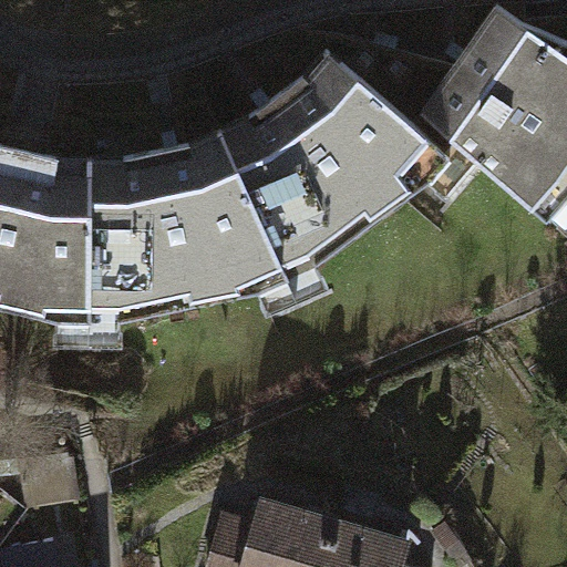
[(495,7),(424,113),(543,220),(566,193),(566,37),(509,17),(512,6),(495,7)]
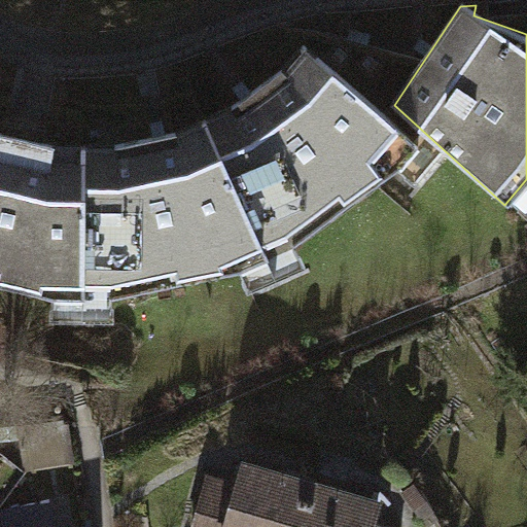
[(229,103),(202,119),(268,258),(295,245),(417,140),(320,58),(295,83),(283,68),(229,103)]
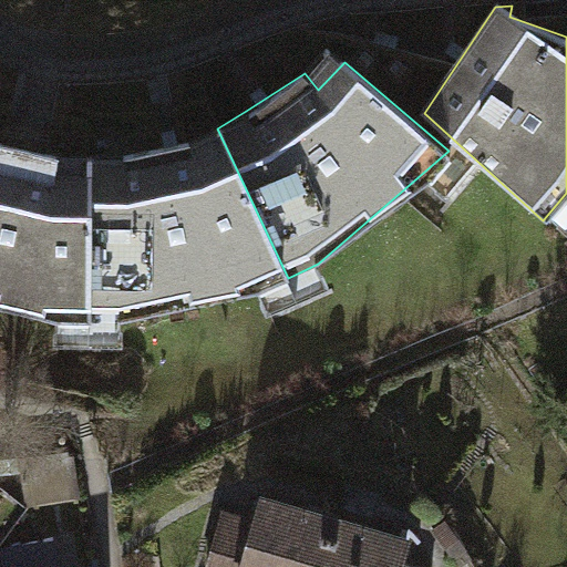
[(123,154),(90,154),(85,317),(123,317),(248,294),(288,278),(217,129),(182,143),(123,154)]
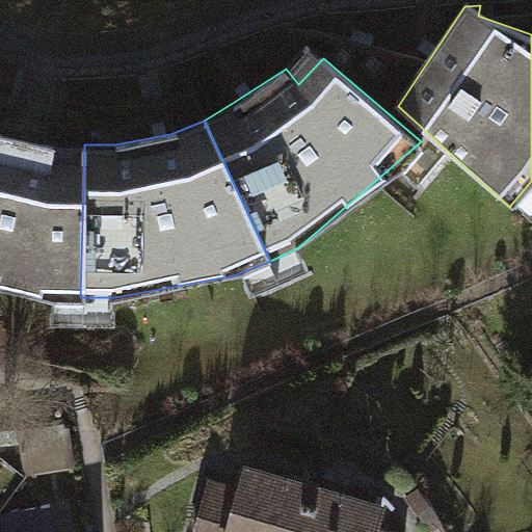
[(0,132),(0,287),(48,297),(80,297),(84,144),(44,143),(15,136),(0,132)]
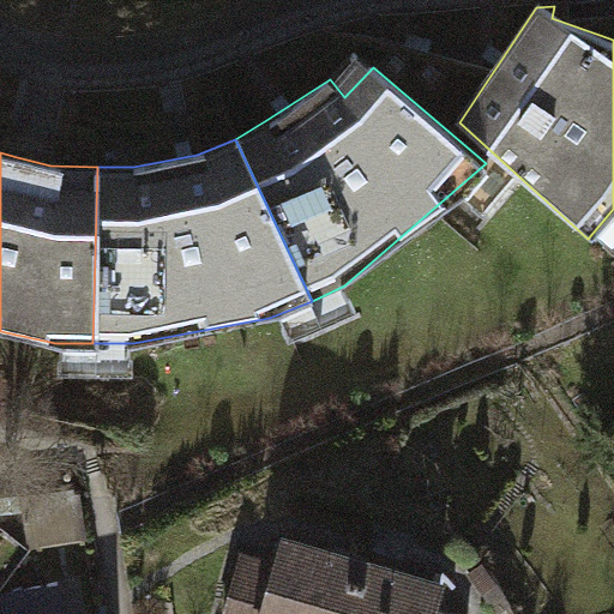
[(277,543),(271,567),(258,613),(345,613),(359,565),(277,543)]
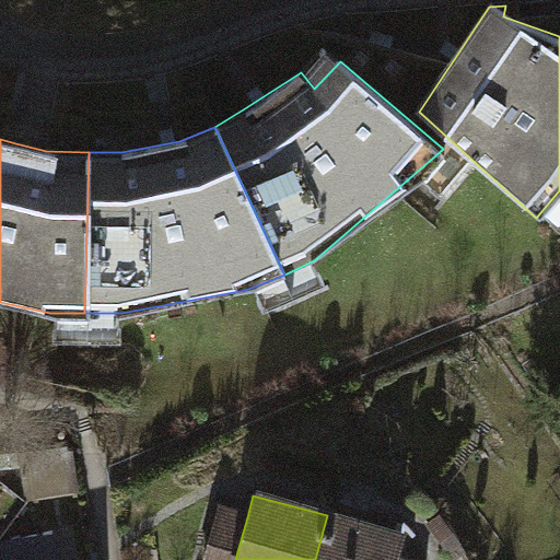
[(200,559),(235,559),(247,517),(214,509),(200,559)]
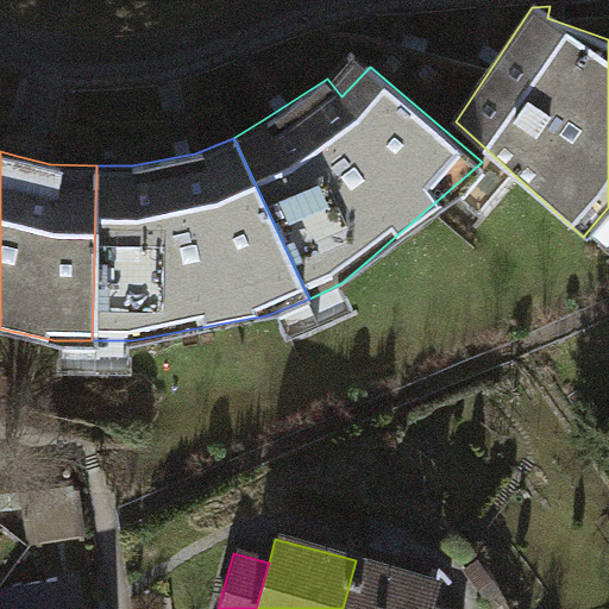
[(343,608),(426,608),(427,608),(434,581),(356,560),(343,608)]
